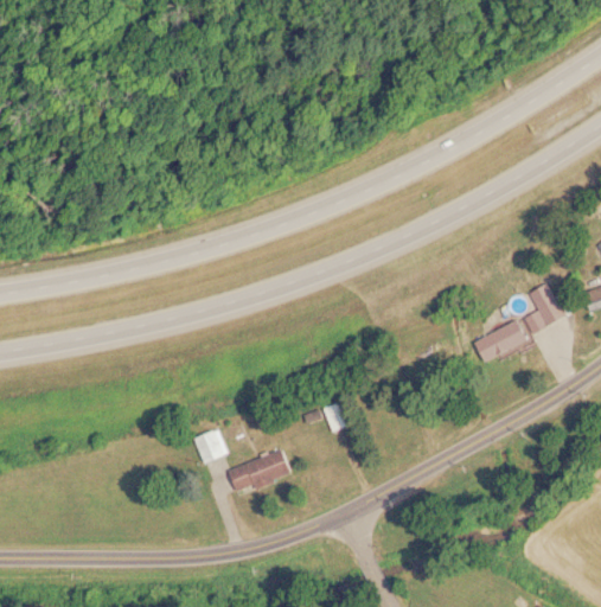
[(529,292),(545,327),(564,318),(547,283),(529,292)]
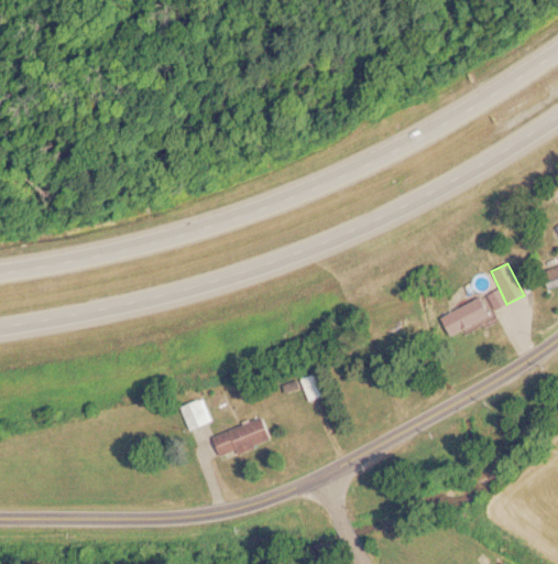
[(557,264),(539,273),(548,293),(557,288),(557,264)]
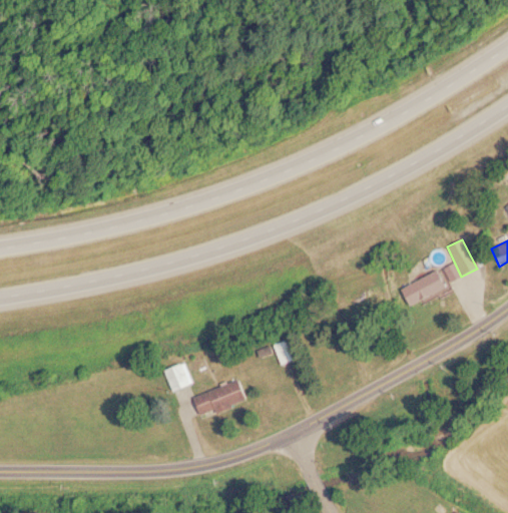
[(408,286),(418,303),(446,285),(436,269),(408,286)]
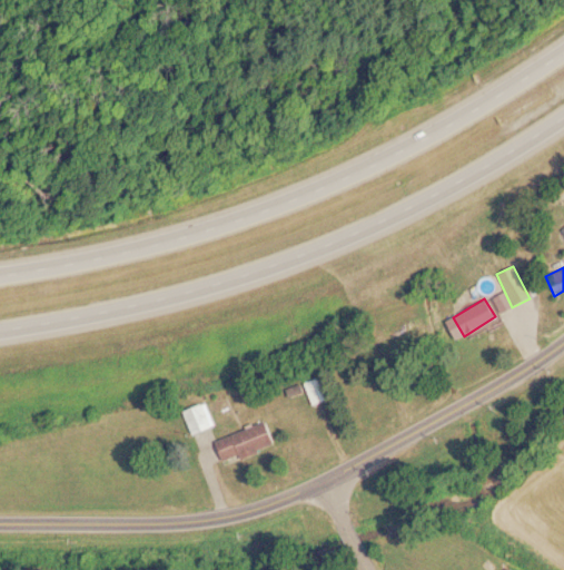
[(312,405),(328,399),(319,376),(302,383),(312,405)]
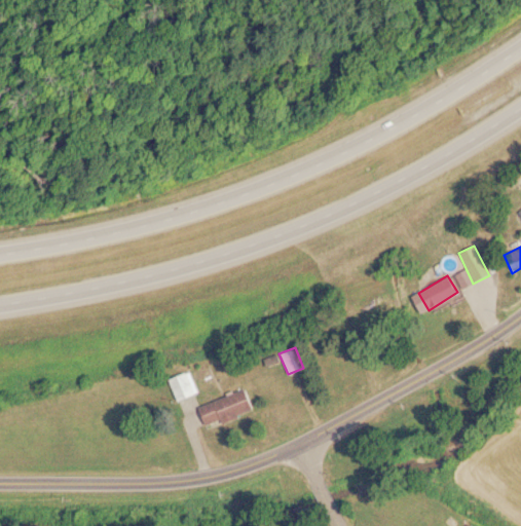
[(197,392),(188,371),(168,379),(177,401),(197,392)]
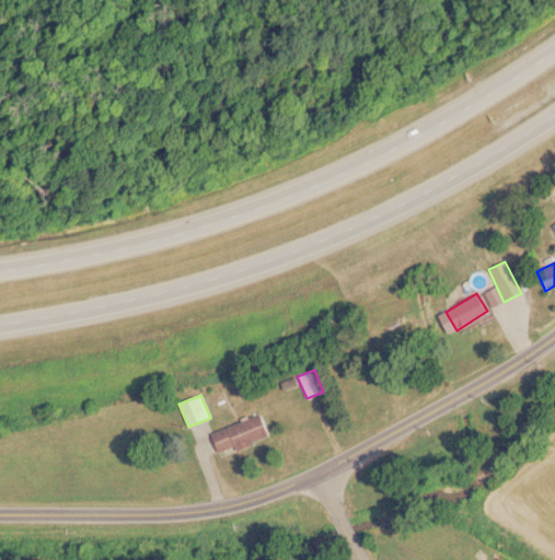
[(270,436),(261,412),(210,432),(219,456),(270,436)]
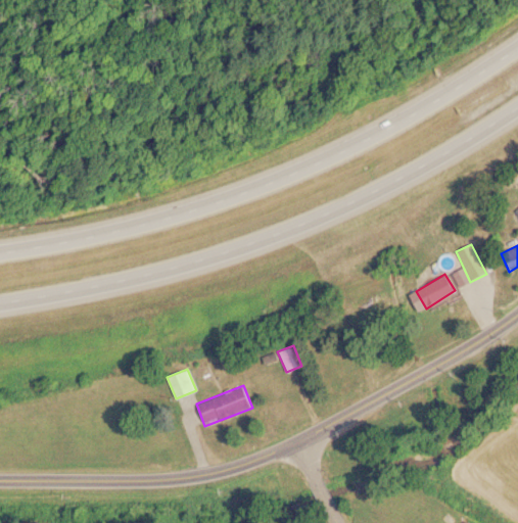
All buildings are outlined.
